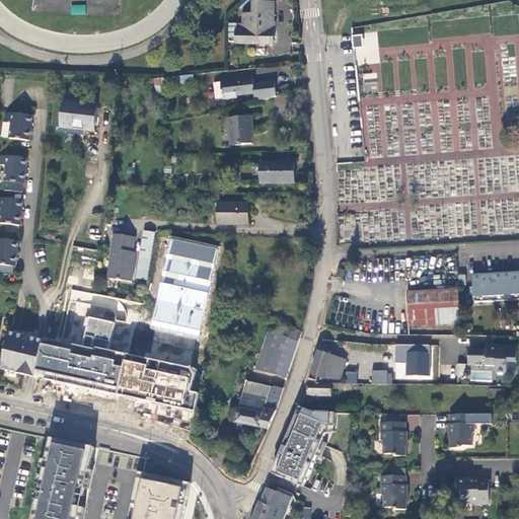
[(274,46),(275,3),(254,2),(254,14),(245,14),(244,25),(236,25),(236,43),(236,45),(274,46)]
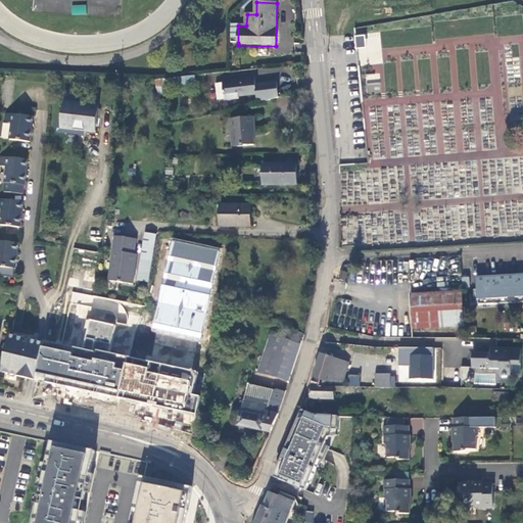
[(70,14),(86,14),(86,5),(72,4),(70,14)]
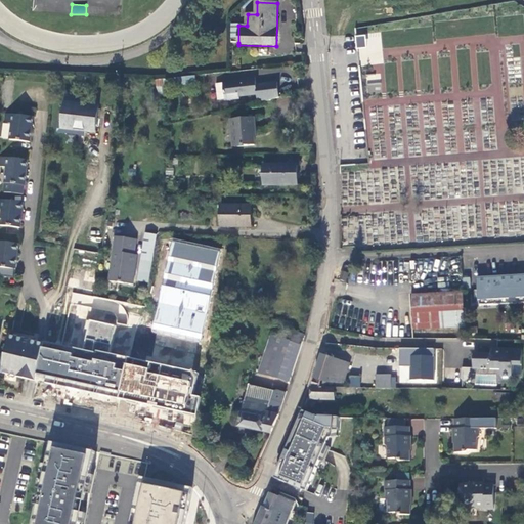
[(523,37),(497,40),(501,91),(523,88),(523,37)]
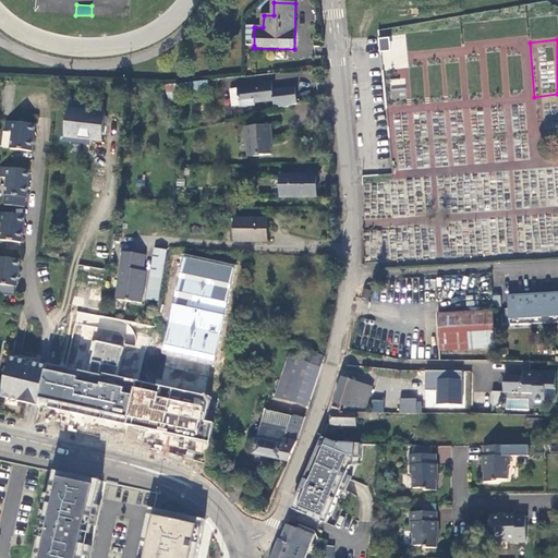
[(383,93),(520,86),(519,63),(381,69),(383,93)]
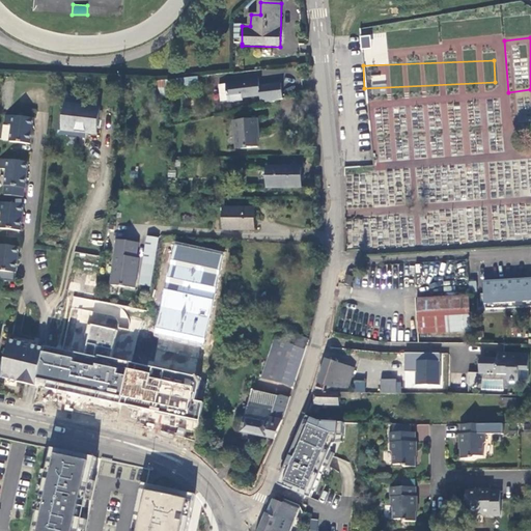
[(259,98),(261,107),(282,101),(281,85),(259,87),(259,80),(246,81),(247,83),(218,86),(220,102),(227,102),(227,104),(243,102),(243,100),(259,98)]
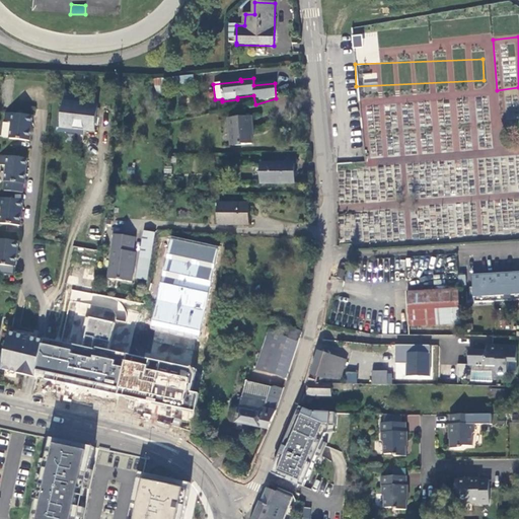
[(96,106),(97,100),(65,96),(64,102),(96,106)]
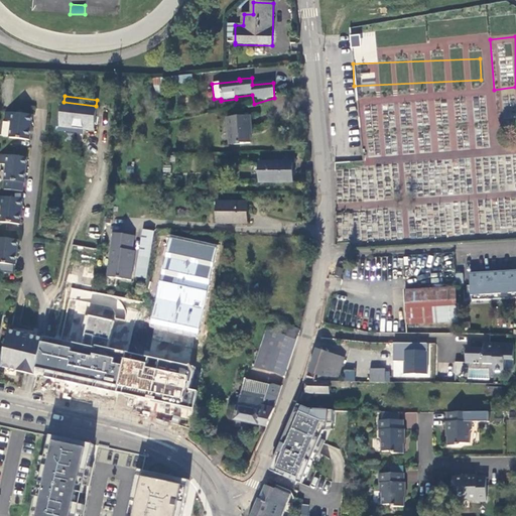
[(96,106),(63,102),(61,123),(57,122),(57,131),(85,135),(86,130),(95,132),(98,106),(96,106)]
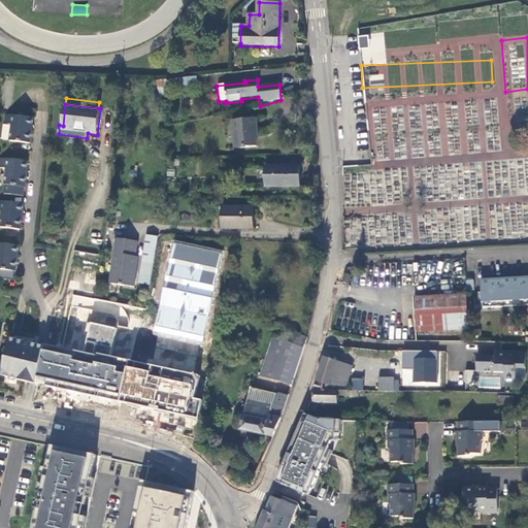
[(5,114),(4,124),(11,125),(9,141),(29,143),(32,118),(5,114)]
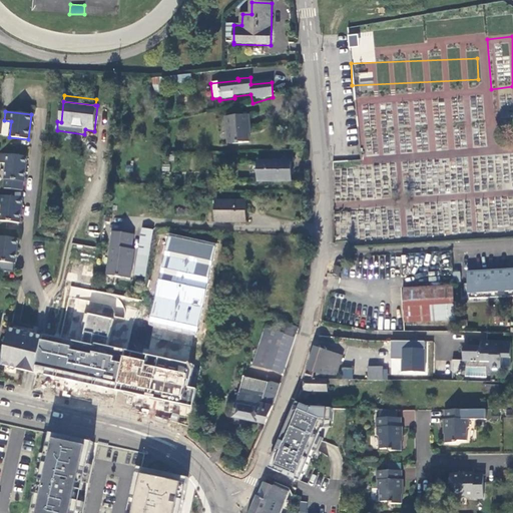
[(248,115),(226,117),(228,132),(229,131),(230,144),(249,143),(248,129),(249,129),(248,115)]
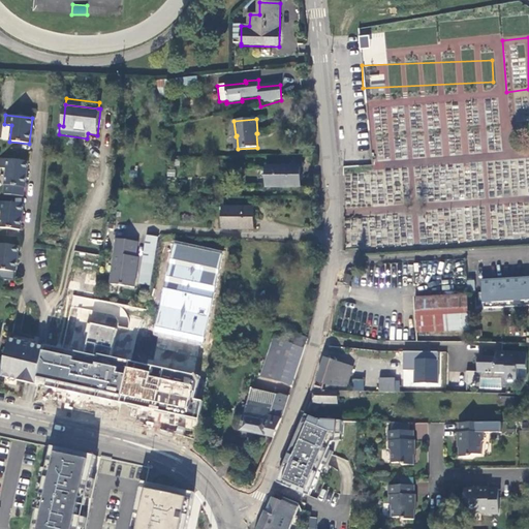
[(28,162),(0,159),(0,161),(0,167),(7,168),(5,185),(25,188),(28,162)]
